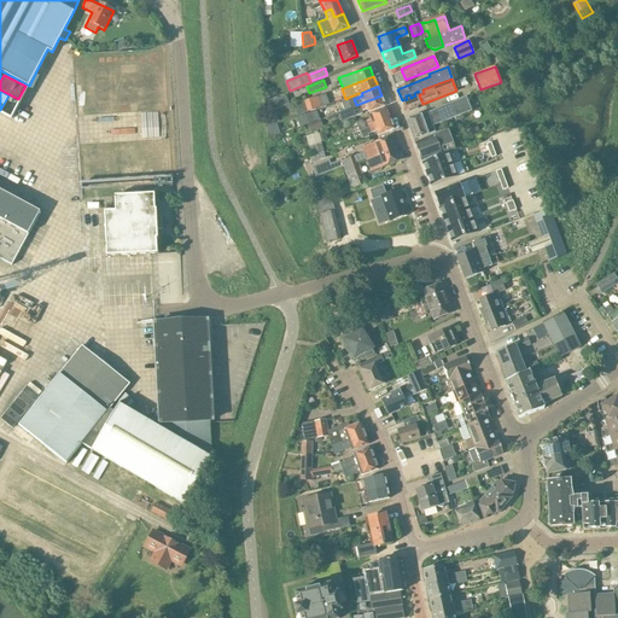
[(407,99),(402,100),(406,111),(423,104),(419,94),(418,91),(414,93),(415,95),(410,98),(409,94),(406,95),(407,99)]
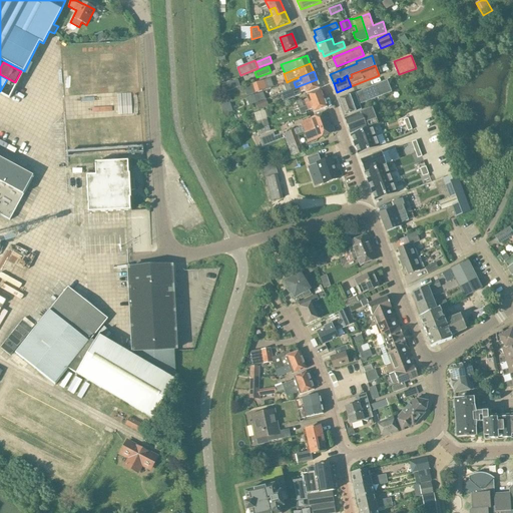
[(224,91),(240,86),(237,79),(222,85),(224,91)]
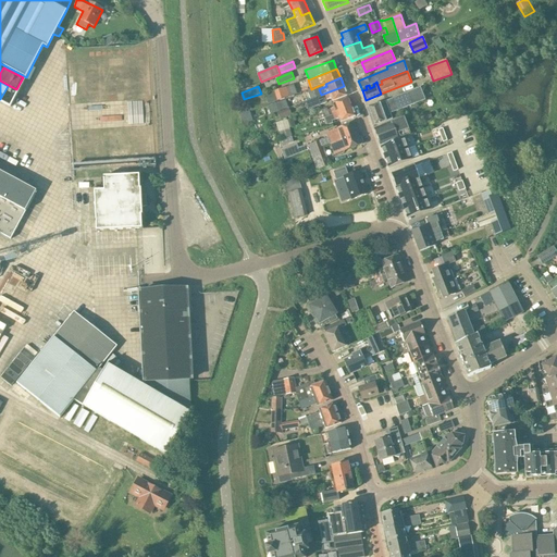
[(344,86),(321,95),(321,96),(305,102),(308,110),(326,103),(325,101),(332,99),(333,101),(347,96),(344,86)]
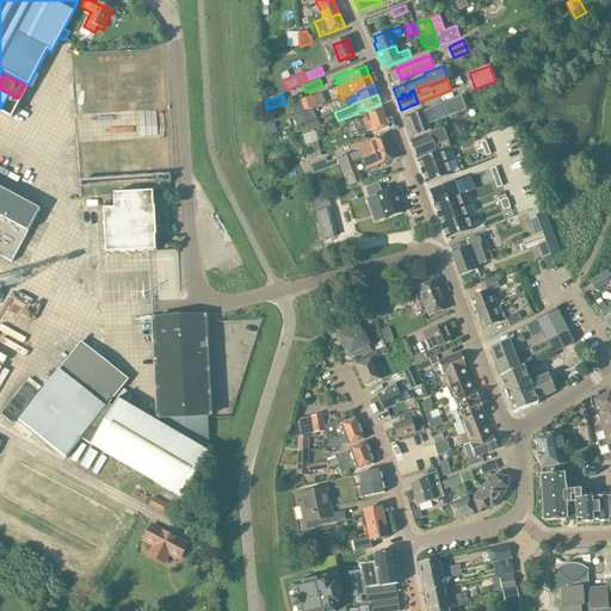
[(300,100),(303,111),(312,109),(319,106),(316,96),(300,100)]
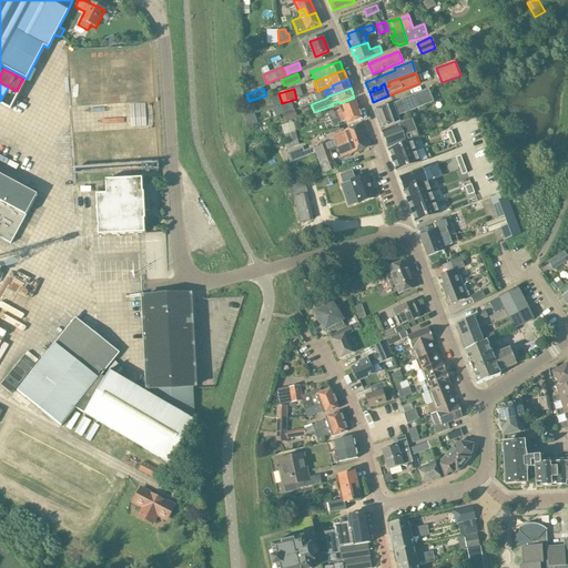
[(435,102),(429,89),(374,110),(381,129),(401,121),(398,115),(435,102)]
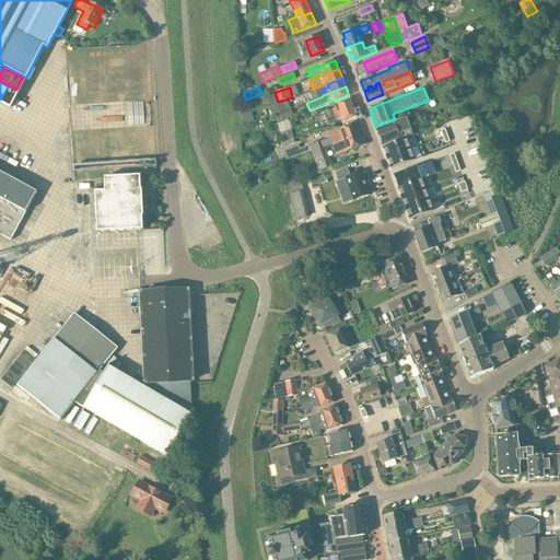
[(323,112),(326,119),(354,107),(350,98),(336,105),(337,108),(329,111),(329,109),(323,112)]
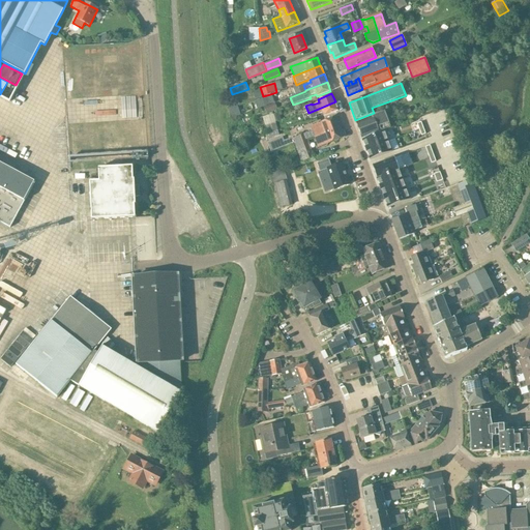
[(271,95),(262,98),(265,106),(274,102),(271,95)]
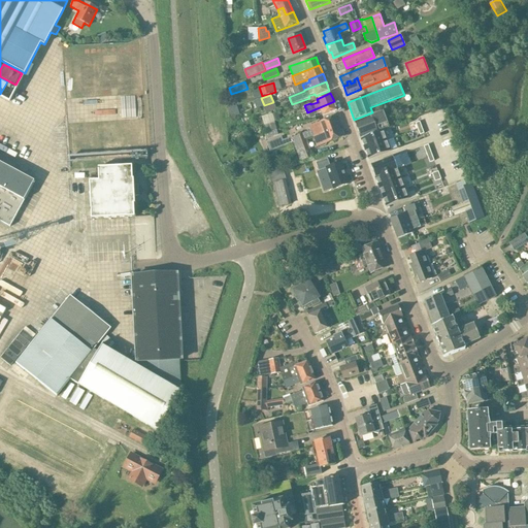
[(334,101),(307,112),(310,119),(316,117),(315,114),(322,112),(323,116),(337,110),(334,101)]
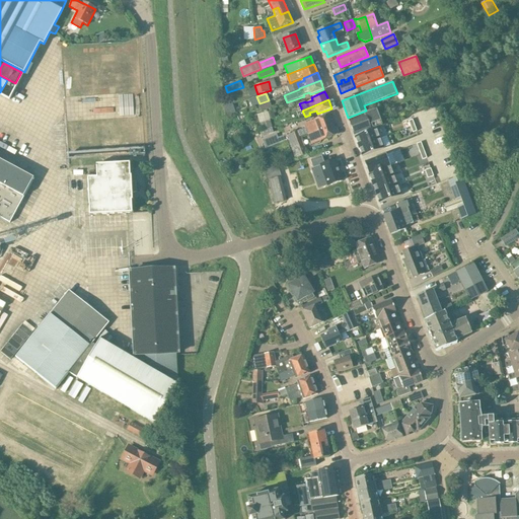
[(270,101),(258,105),(261,109),(271,105),(270,101)]
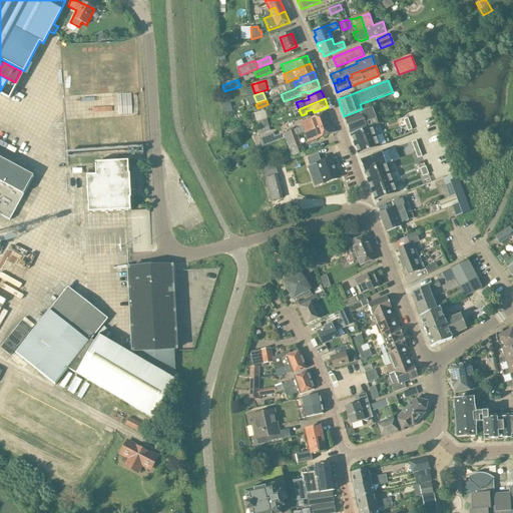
[(254,113),(257,120),(266,118),(272,116),(270,108),(254,113)]
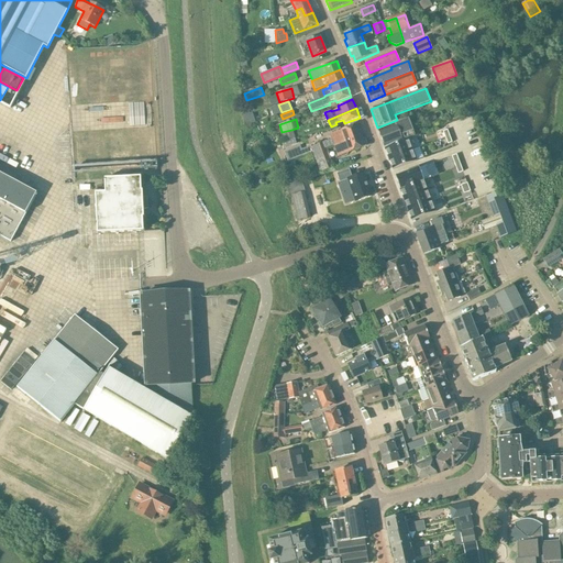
[(378,130),(385,147),(415,135),(408,119),(378,130)]
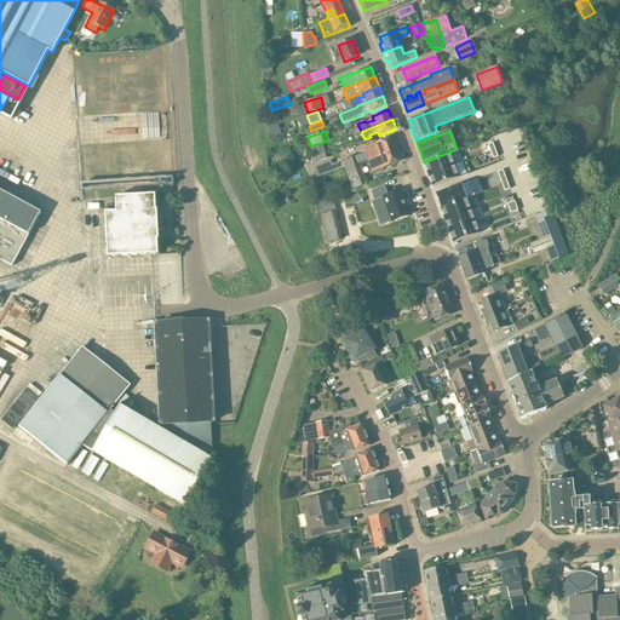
[(367,160),(399,148),(394,136),(362,148),(367,160)]
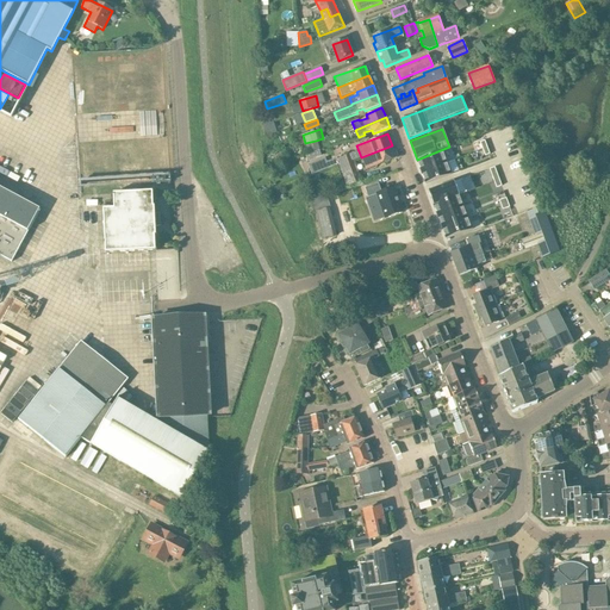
[(316,141),(305,143),(309,153),(318,149),(316,141)]
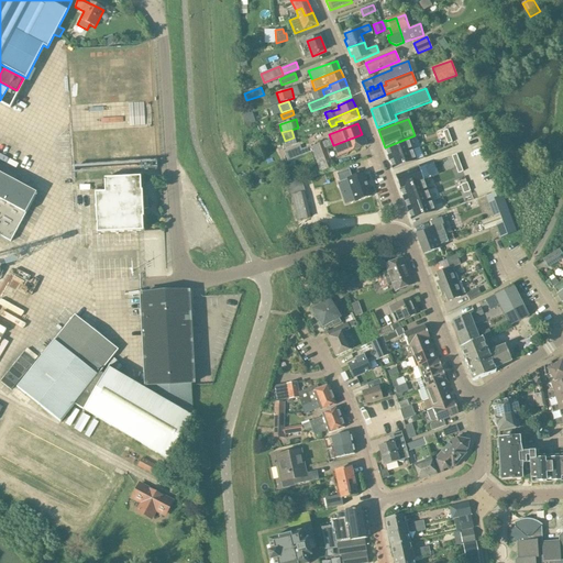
[(362,134),(333,145),(338,156),(340,156),(343,157),(348,155),(349,153),(351,152),(351,151),(365,145),(362,134)]
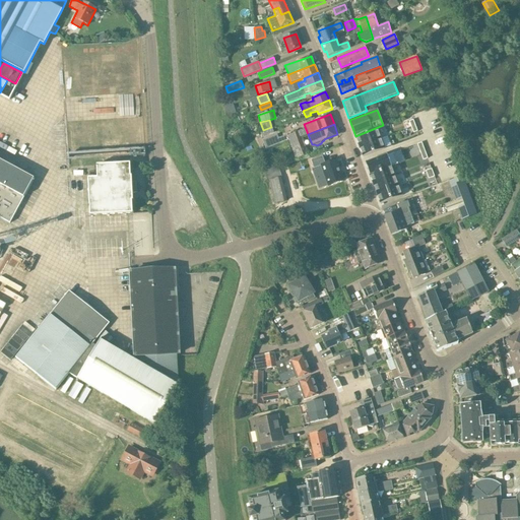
[(355,136),(360,146),(382,138),(378,128),(355,136)]
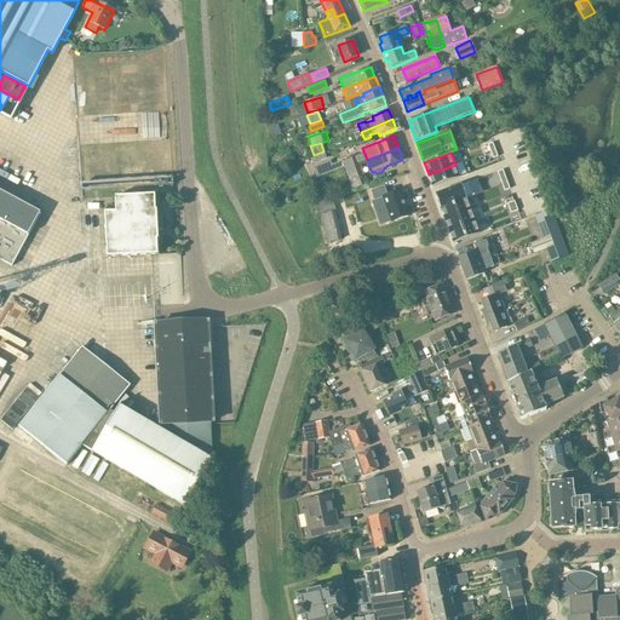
[(344,161),(346,167),(359,162),(356,156),(344,161)]
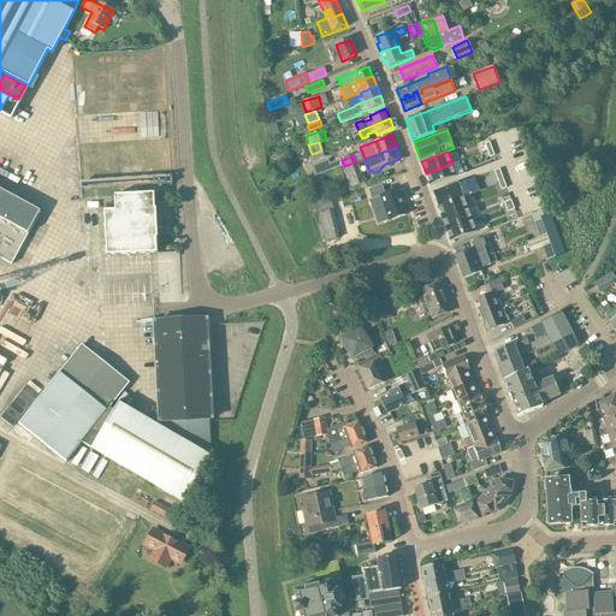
[(356,161),(344,166),(353,189),(365,184),(356,161)]
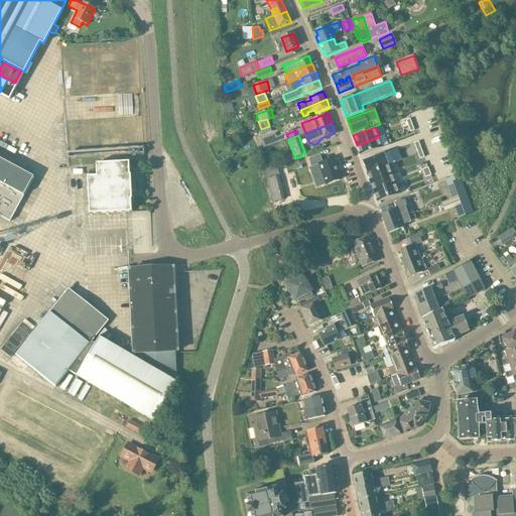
[(379,137),(357,145),(360,155),(383,147),(383,146),(379,137)]
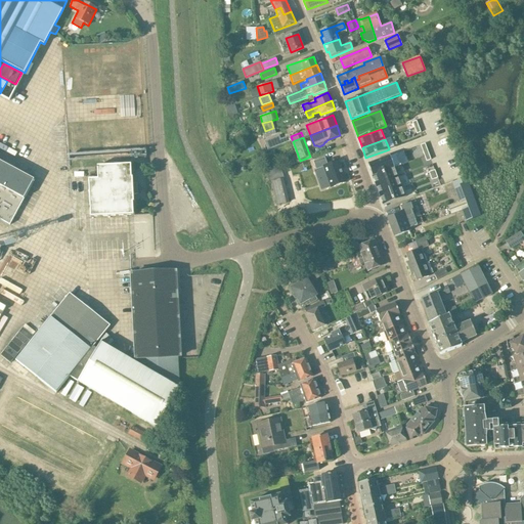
[(391,156),(368,165),(373,176),(374,175),(394,168),(395,167),(396,167),(402,165),(401,165),(398,154),(391,157),(391,156)]
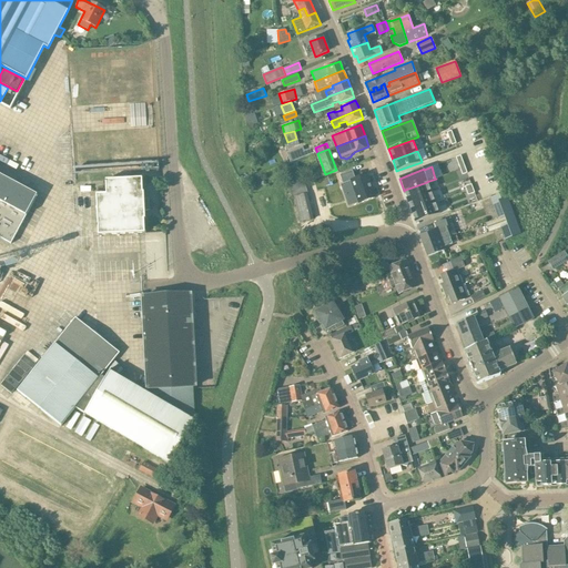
[(354,181),(362,203),(375,199),(378,198),(369,174),(358,178),(357,178),(355,170),(342,174),(345,182),(346,184),(354,181)]
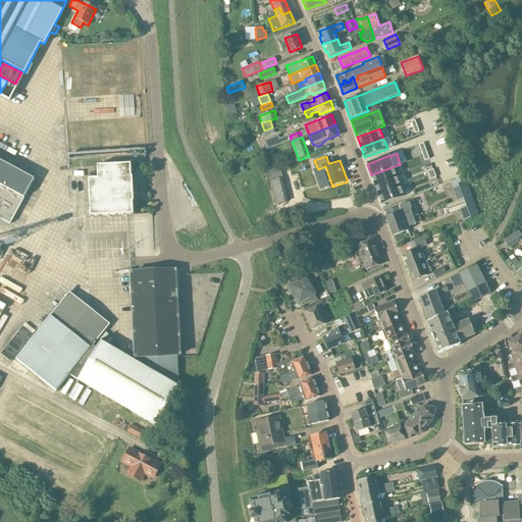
[(35,178),(0,160),(0,218),(10,223),(35,178)]
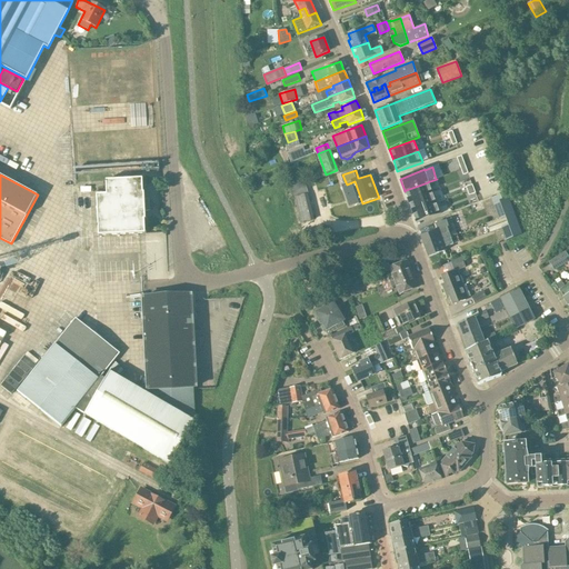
[(143,193),(142,180),(106,181),(107,196),(96,196),(97,222),(107,222),(107,226),(97,226),(98,237),(140,235),(145,235),(145,221),(146,221),(145,213),(150,212),(149,201),(145,201),(145,193),(143,193)]
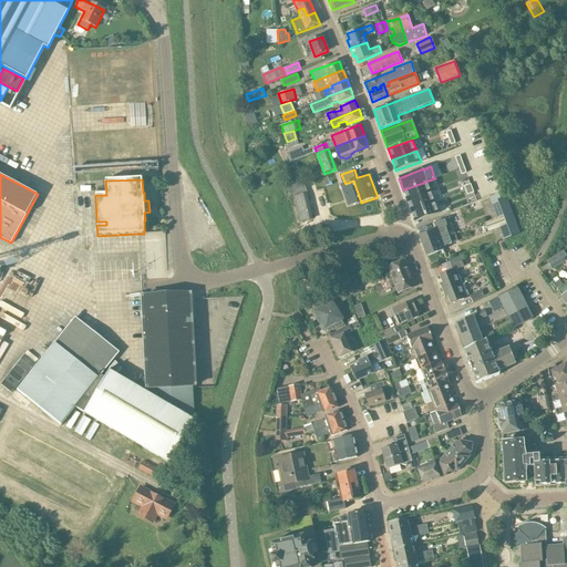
[(404,189),(403,191),(408,200),(432,192),(429,181),(428,181),(426,182),(404,189)]
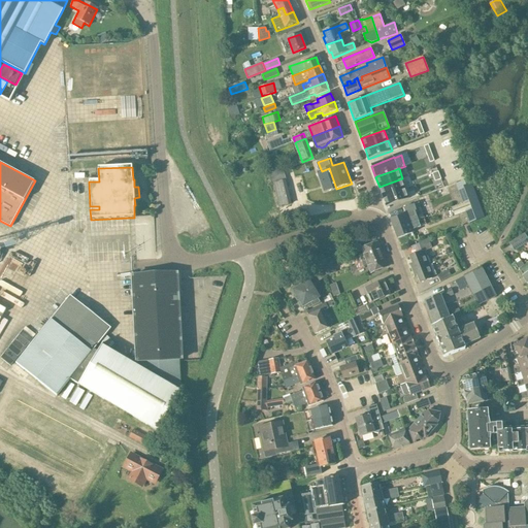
[(281,169),(270,172),(279,207),(289,204),(281,169)]
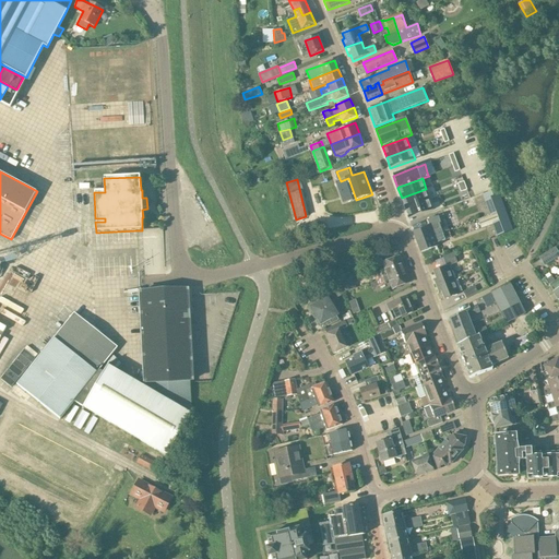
[(426,189),(402,198),(405,209),(430,200),(426,189)]
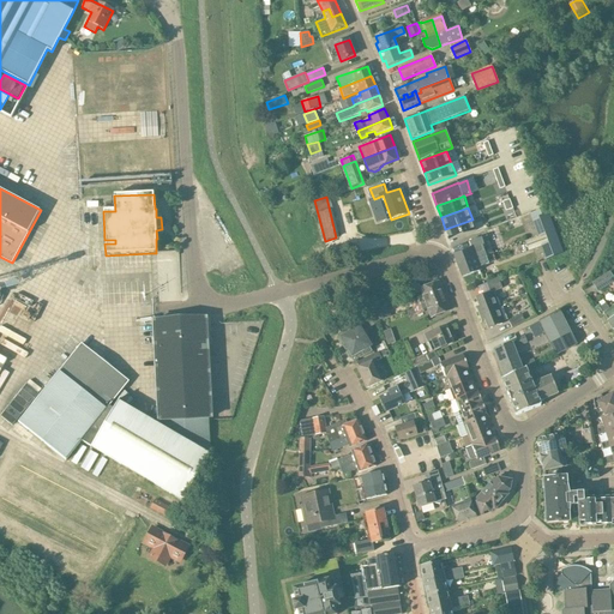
[(542,216),(533,220),(539,236),(546,234),(554,230),(546,208),(545,208),(540,210),(542,216)]
